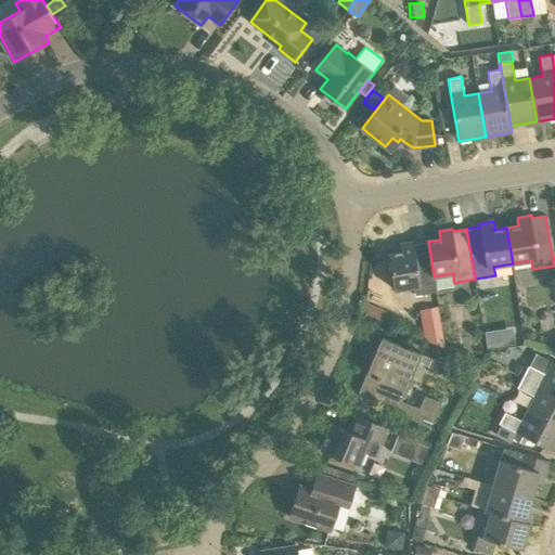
[(434,276),(428,241),(414,243),(413,242),(400,244),(401,253),(388,255),(395,289),(414,286),(415,296),(437,292),(434,276)]
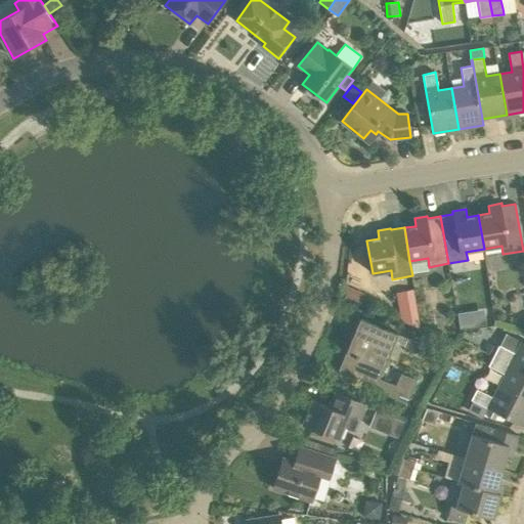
[(417,304),(399,307),(401,321),(421,330),(417,304)]
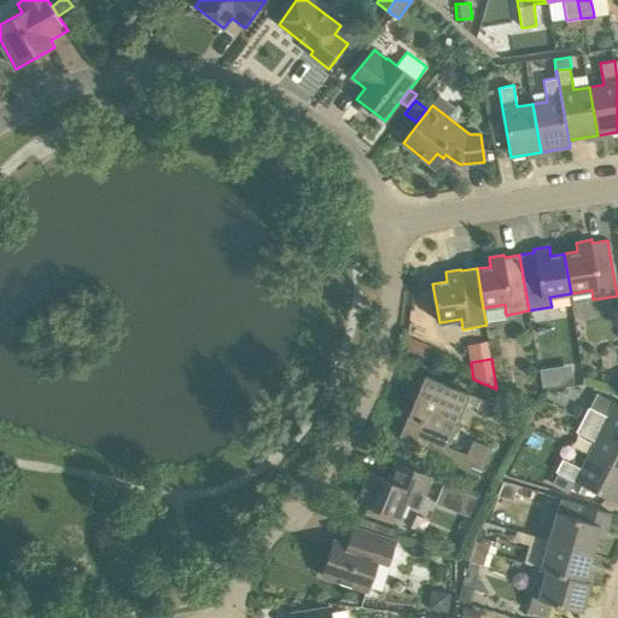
[(543,389),(558,386),(555,368),(541,369),(543,389)]
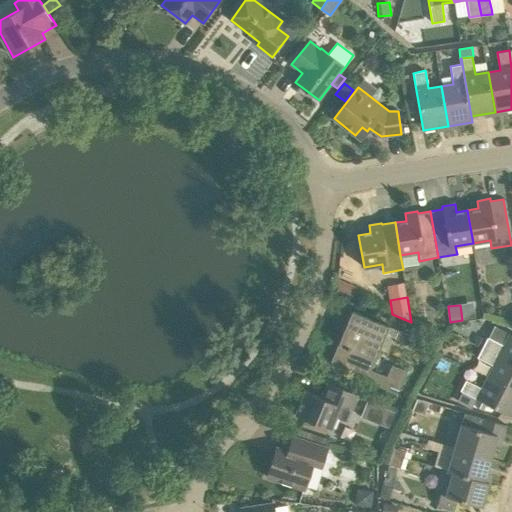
[(389,326),(352,311),(331,362),(399,390),(407,371),(392,365),(387,376),(371,369),(389,326)]
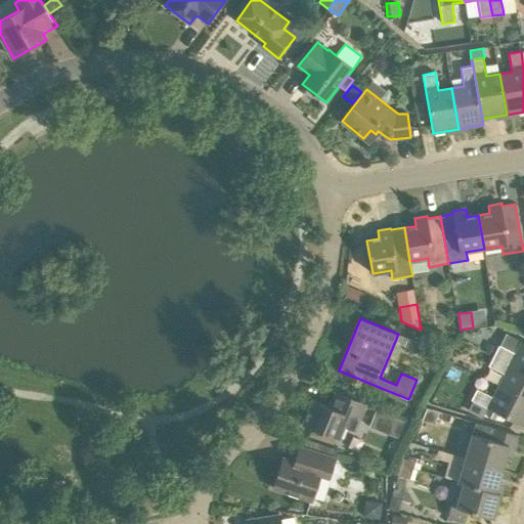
[(430,348),(407,339),(404,347),(427,356),(430,348)]
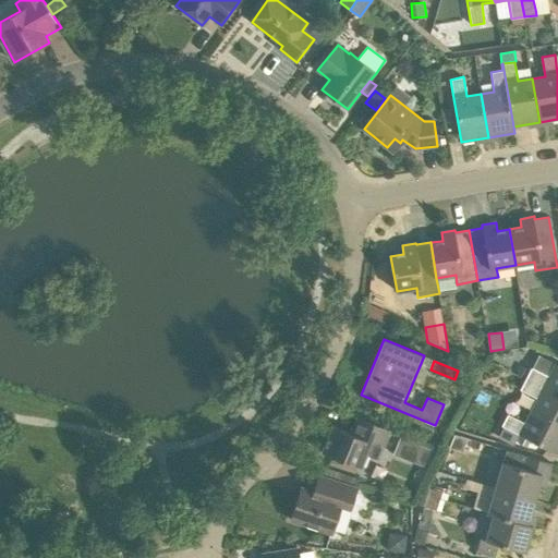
[(557,364),(556,363),(548,376),(532,367),(526,378),(557,395),(557,364)]
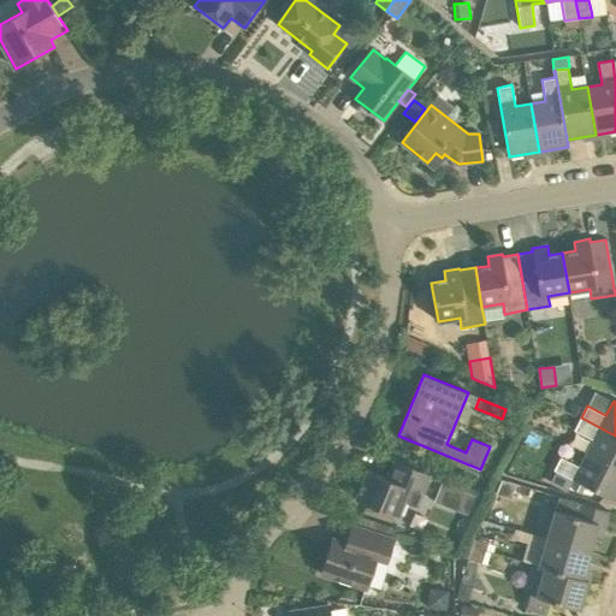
[(580,419),(585,409),(575,404),(570,414),(580,419)]
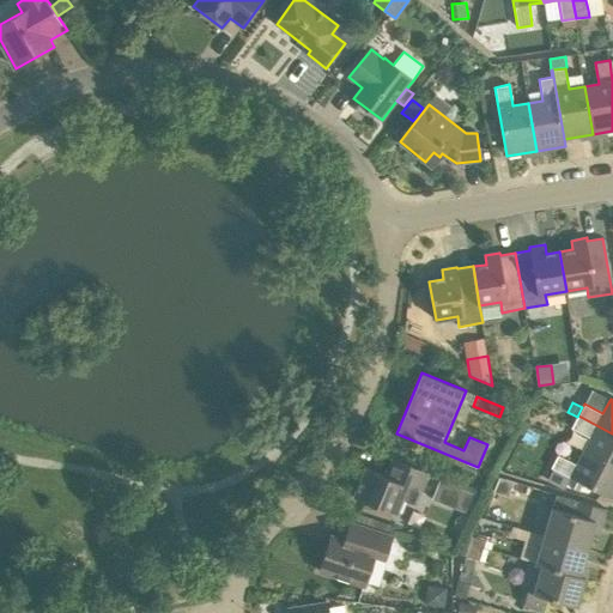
[(612,434),(578,416),(571,428),(590,438),(583,451),(605,462),(612,466),(612,434)]
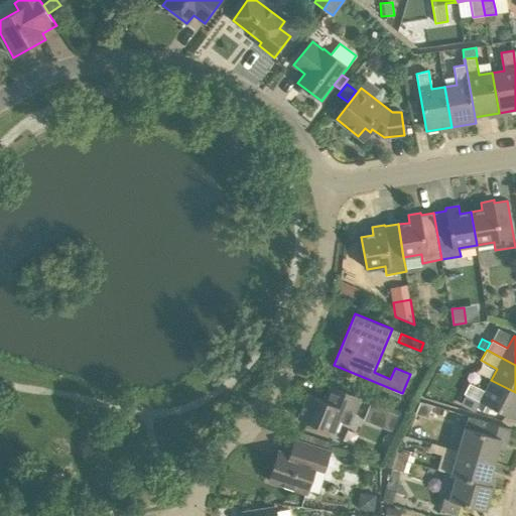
[(491,380),(486,391),(470,383),(464,394),(466,395),(481,402),(515,419),(515,392),(509,389),(491,380)]
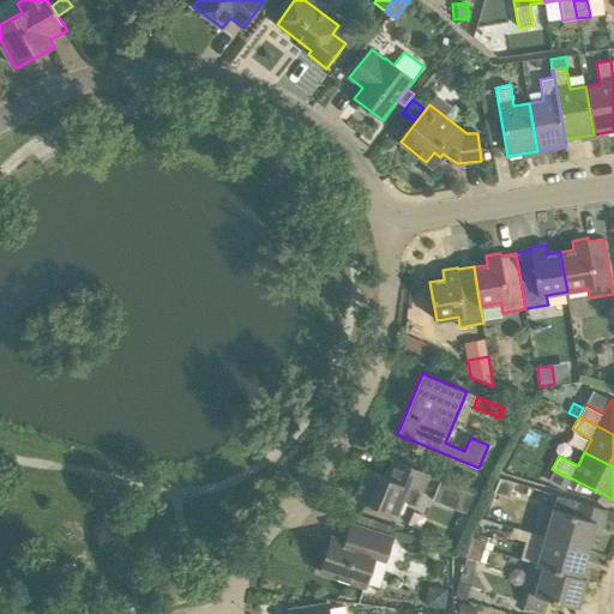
[(428,474),(397,461),(390,479),(366,469),(354,498),(397,516),(403,499),(416,504),(428,474)]
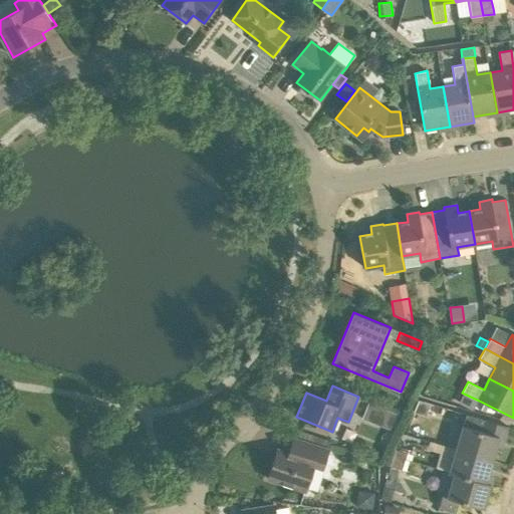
[(473,411),(479,401),(464,394),(459,404),(473,411)]
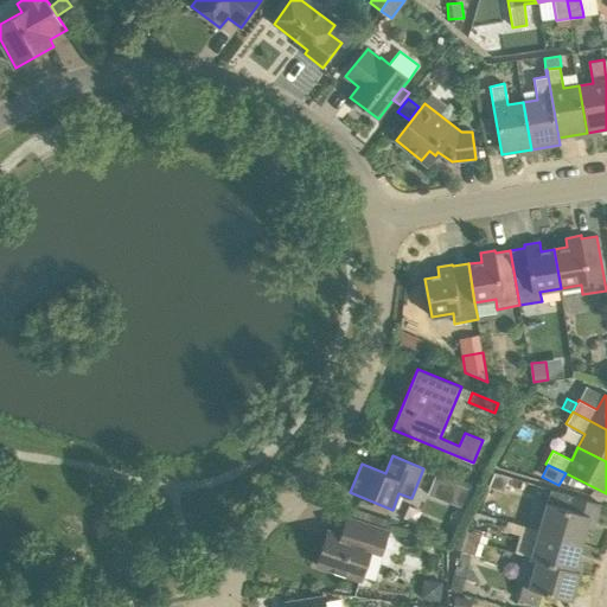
[(494,474),(490,487),(504,492),(508,478),(494,474)]
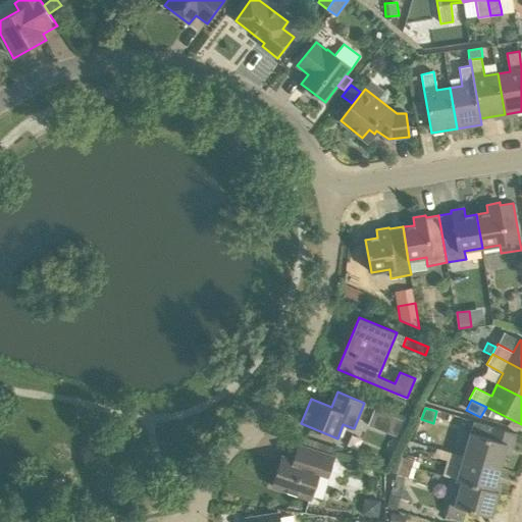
[(399,438),(406,422),(394,417),(387,433),(399,438)]
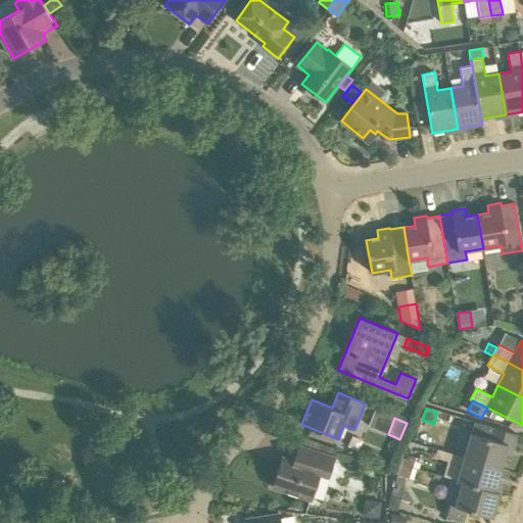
[(517,434),(492,427),(474,422),(471,433),(466,449),(504,461),(506,455),(511,457),(517,434)]
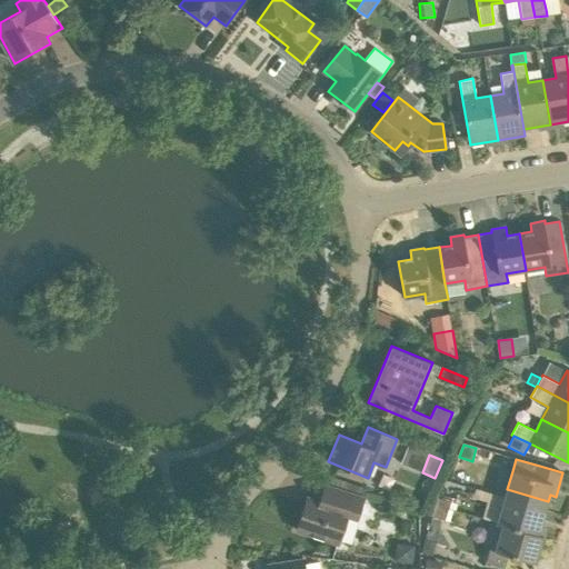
[(348,512),(358,516),(363,498),(326,485),(320,502),(308,498),(297,530),(338,543),(341,535),(348,512)]
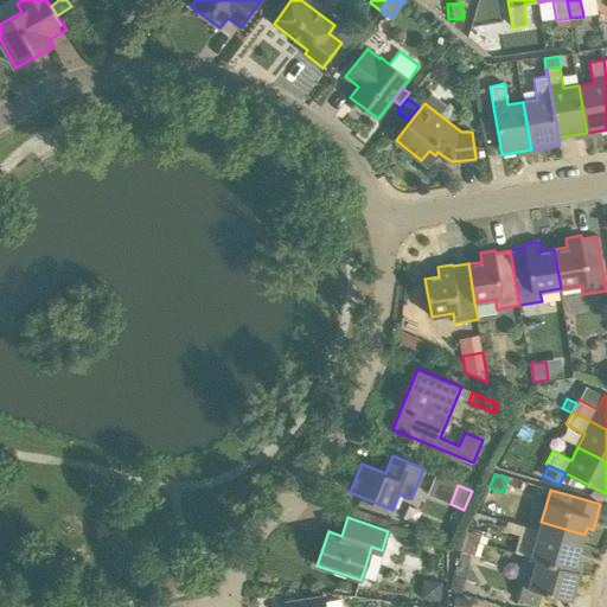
[(541,522),(531,554),(581,568),(583,562),(577,560),(585,535),(541,522)]
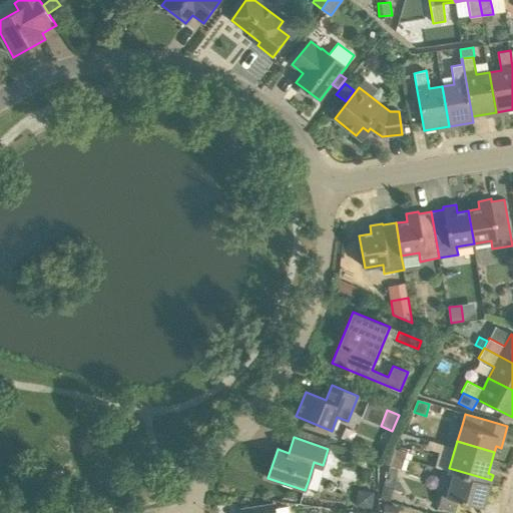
[(395,445),(393,455),(405,459),(408,449),(395,445)]
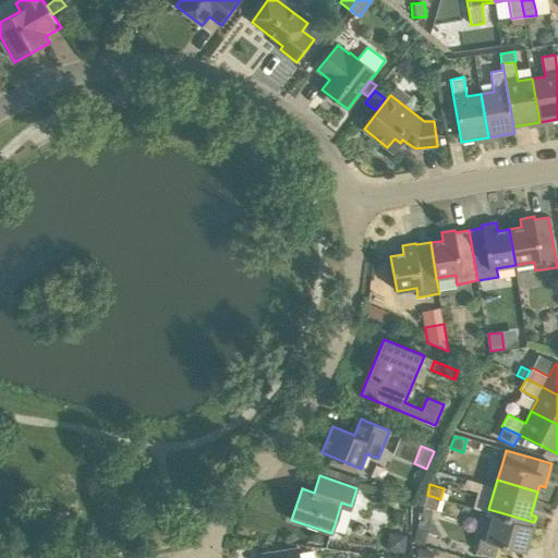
[(427,495),(424,506),(437,510),(440,499),(427,495)]
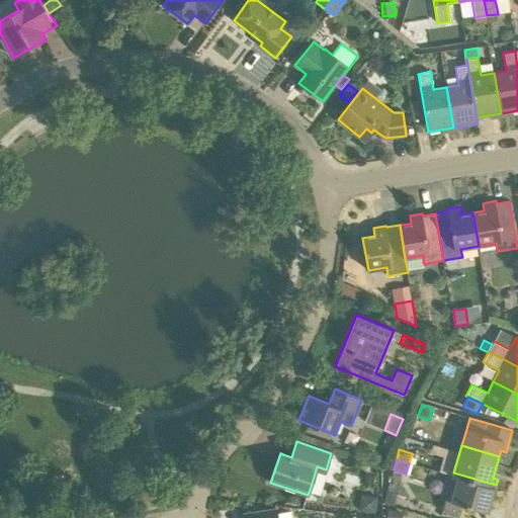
[(453,472),(452,477),(457,479),(451,500),(446,499),(442,512),(457,516),(460,505),(488,513),(496,485),(453,472)]
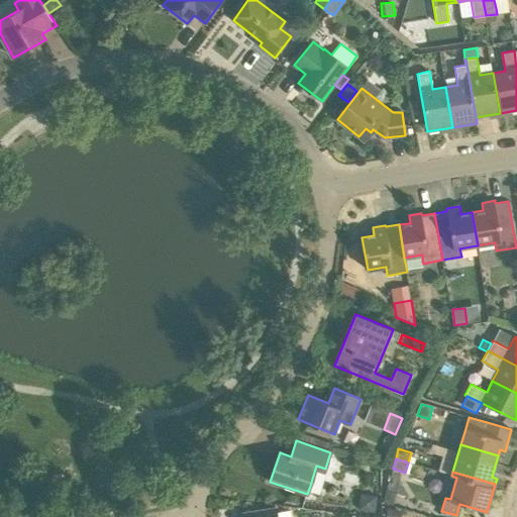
[(391,476),(387,491),(396,493),(399,485),(400,478),(391,476)]
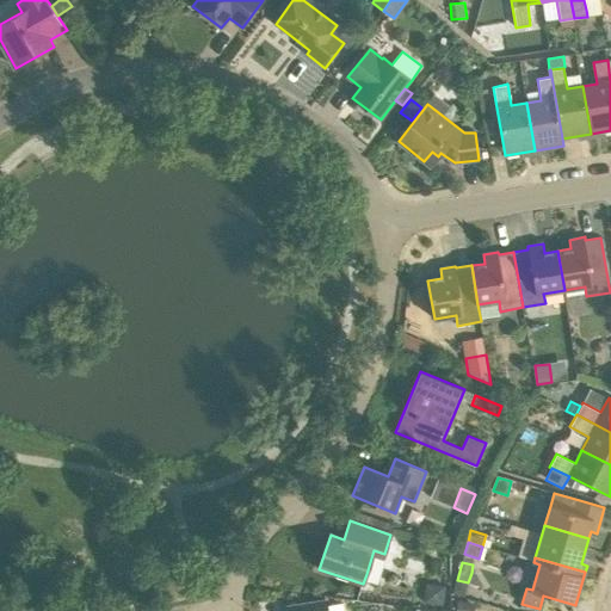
[(445,587),(426,584),(424,602),(443,604),(445,587)]
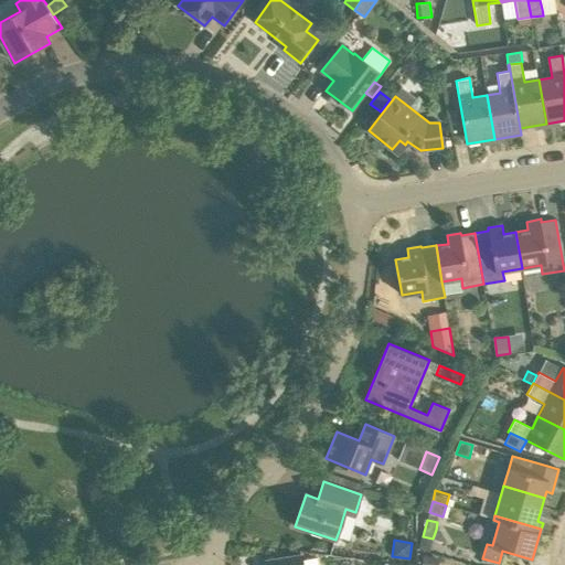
[(422,564),(438,564),(440,558),(424,555),(422,564)]
